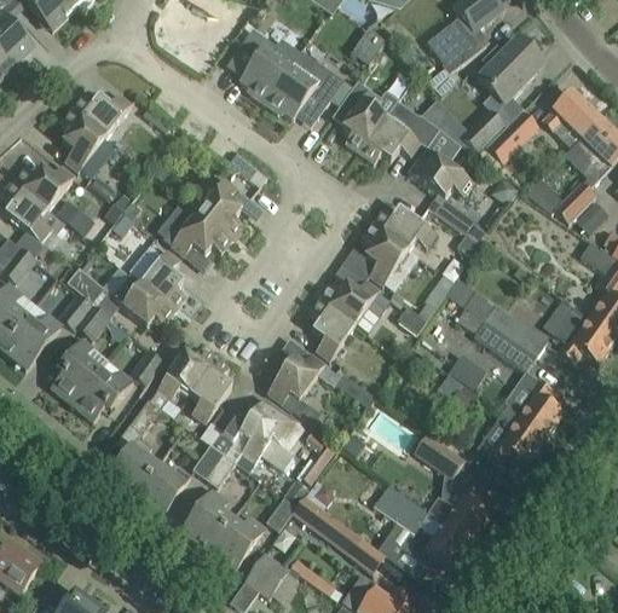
[(82,10),(73,0),(26,0),(53,30),(78,7),(81,11),(82,10)]
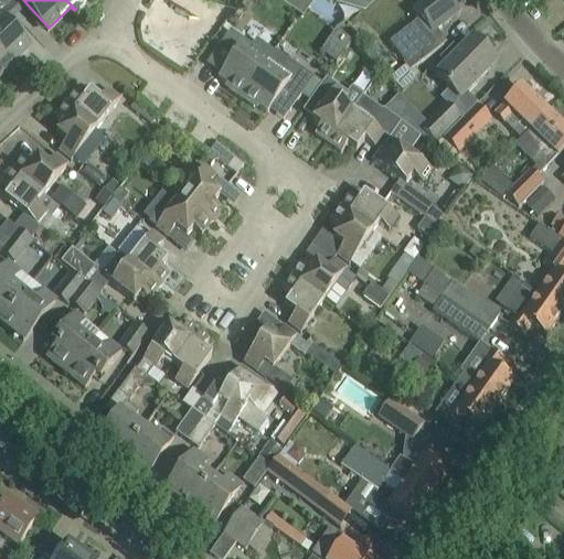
[(66,0),(75,9),(85,0),(66,0)]
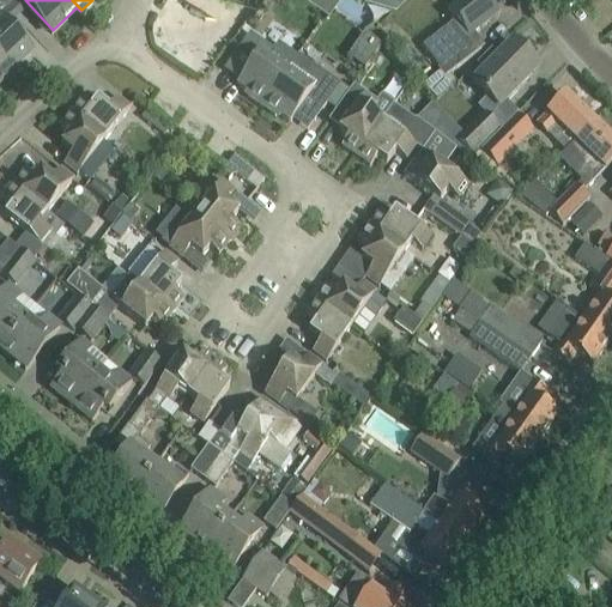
[(482,46),(471,31),(500,10),(492,0),(458,0),(448,7),(455,17),(435,32),(422,43),(441,68),(428,77),(417,65),(411,70),(423,83),(436,96),(455,78),(449,71),(482,46)]
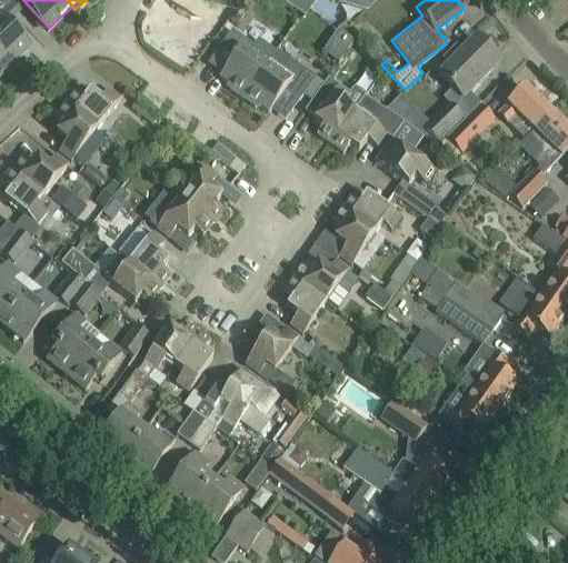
[(0,59),(8,67),(30,46),(0,14),(0,59)]
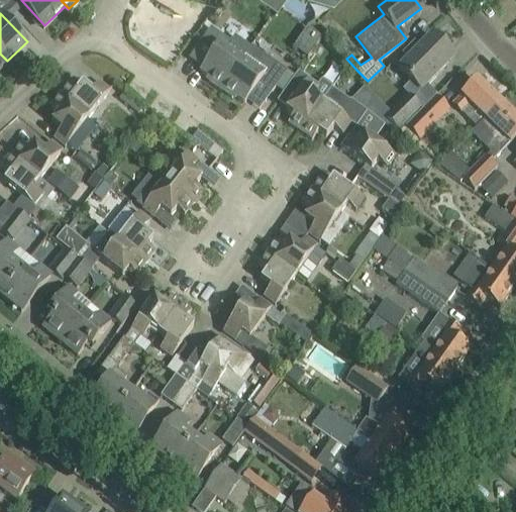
[(209,79),(221,87),(252,41),(251,41),(240,57),(227,47),(233,38),(211,23),(204,33),(217,42),(200,68),(208,74),(209,79)]
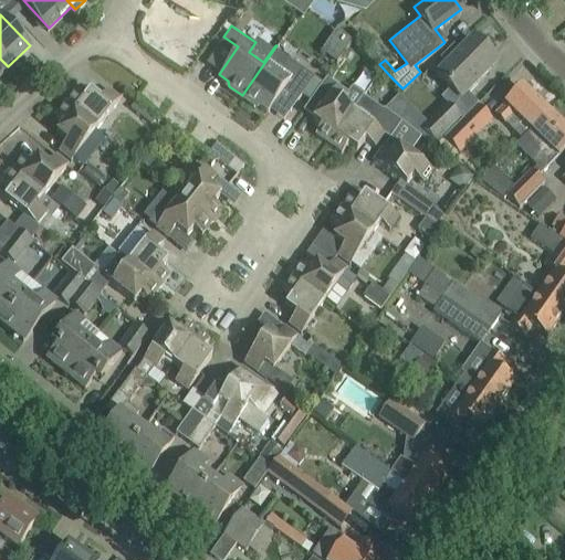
[(338,25),(324,48),(339,57),(354,37),(338,25)]
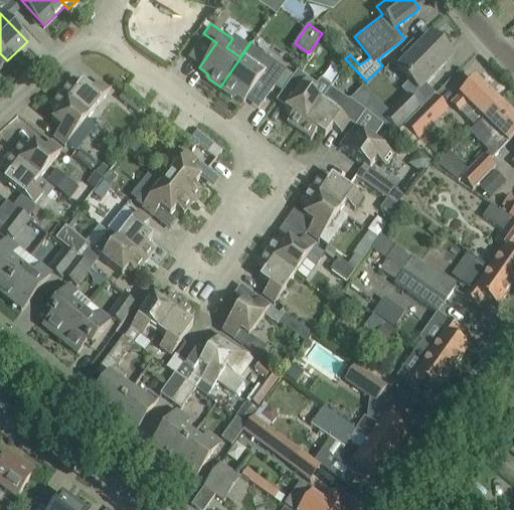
[(399,49),(406,56),(398,64),(420,86),(452,53),(431,32),(412,50),(405,43),(399,49)]
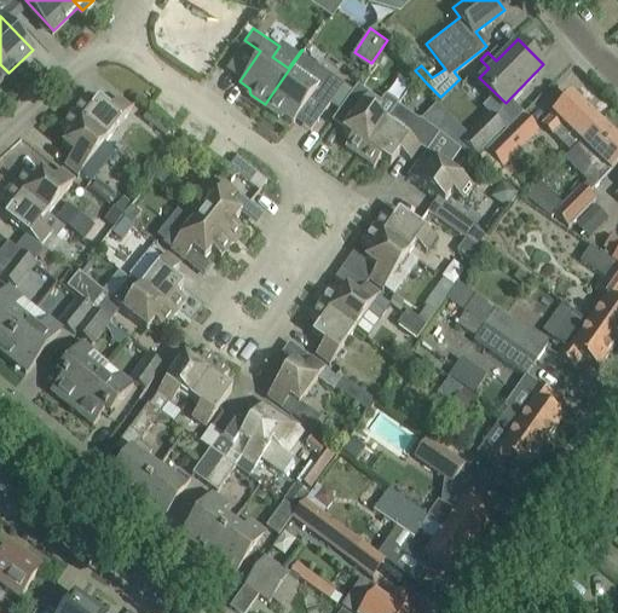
[(302,50),(265,104),(278,114),(283,113),(294,120),(311,96),(327,107),(345,80),(302,50)]
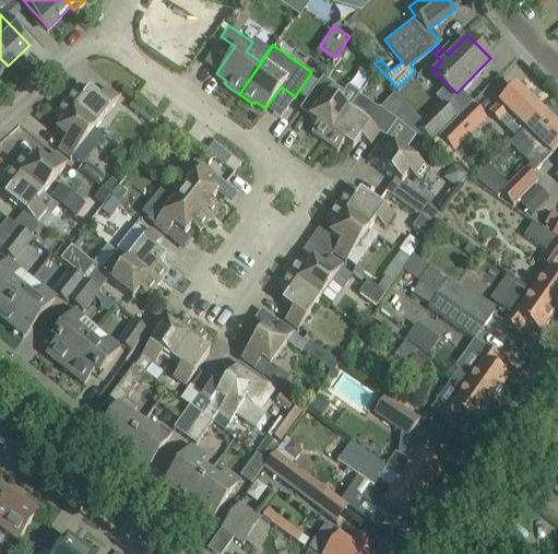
[(322,74),(303,102),(313,109),(309,115),(318,121),(312,130),(324,139),(347,106),(348,107),(360,91),(348,83),(344,89),(333,81),(322,74)]
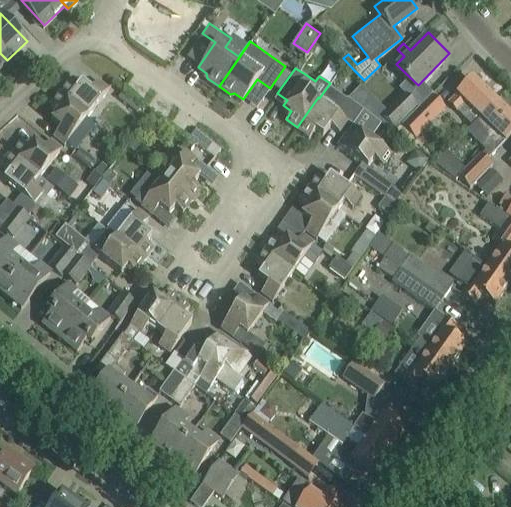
[(467,99),(482,114),(497,99),(472,76),(458,90),(459,91),(451,99),(459,107),(467,99)]
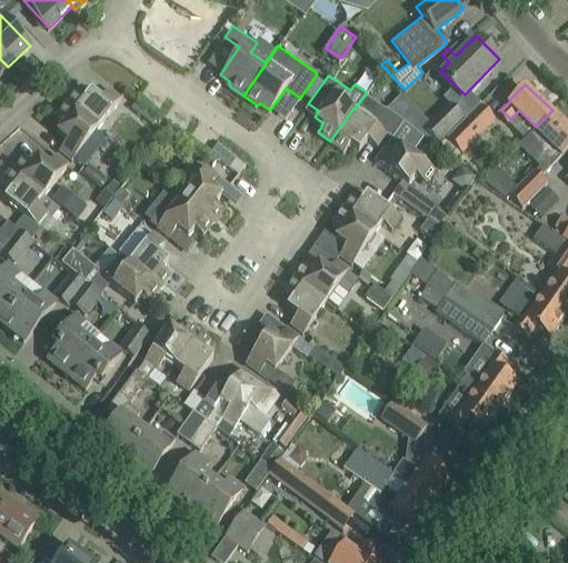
[(76,90),(66,102),(97,128),(121,97),(109,87),(101,97),(91,88),(83,97),(76,90)]
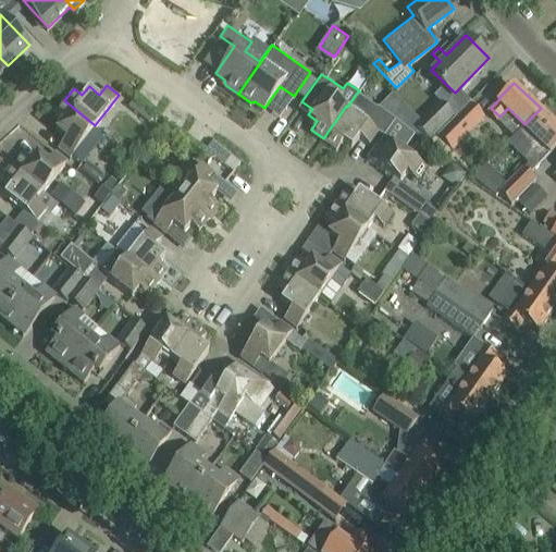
[(143,117),(149,108),(134,96),(127,103),(143,117)]
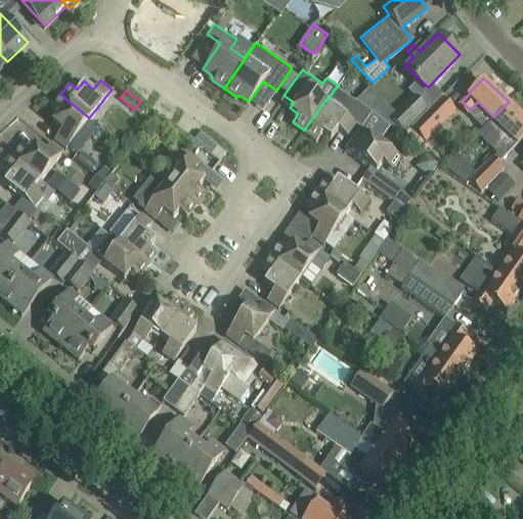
[(396,111),(390,117),(403,129),(426,106),(412,93),(396,111)]
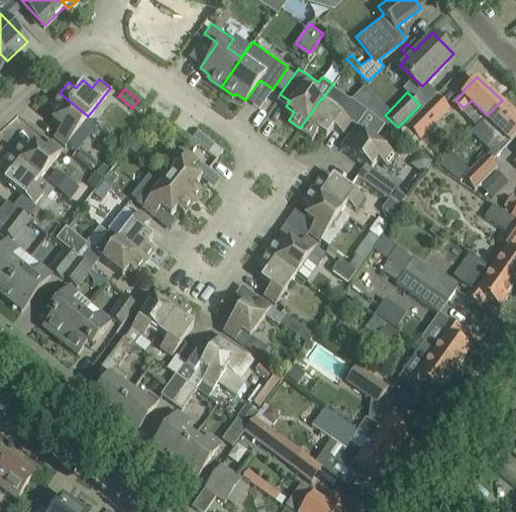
[(88,116),(60,93),(50,104),(58,110),(52,118),(62,126),(55,135),(66,143),(88,116)]
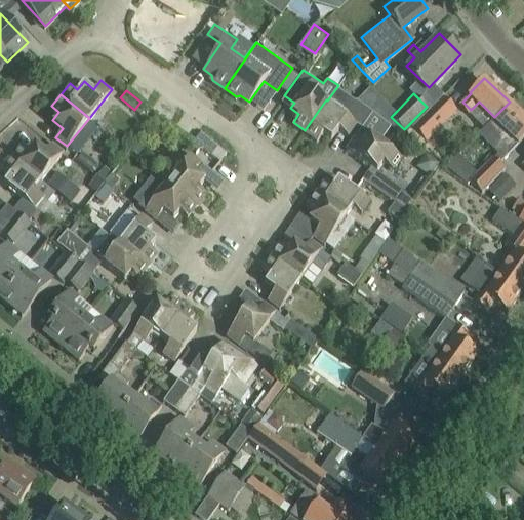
[(443,95),(412,126),(426,141),(457,110),(443,95)]
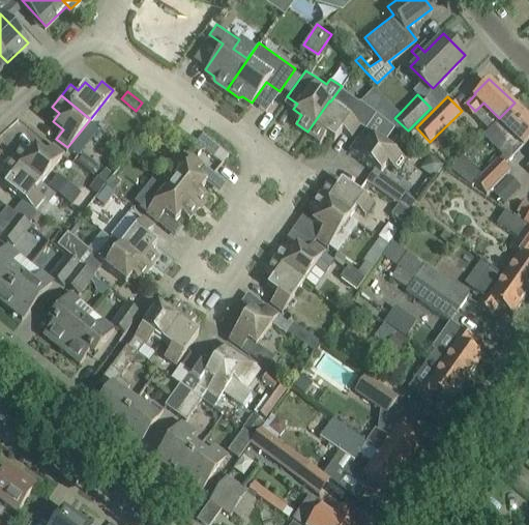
[(329,100),(307,132),(320,141),(326,132),(334,138),(342,127),(352,134),(359,123),(365,126),(370,120),(369,119),(376,111),(361,99),(359,99),(349,114),(330,101),(329,100)]
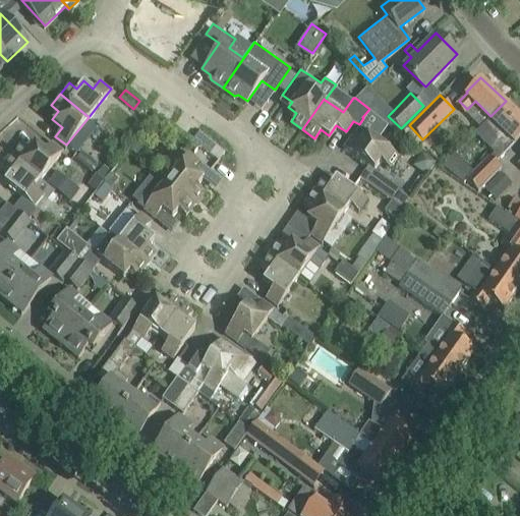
[(516,140),(519,136),(519,115),(506,101),(490,116),(506,131),(516,140)]
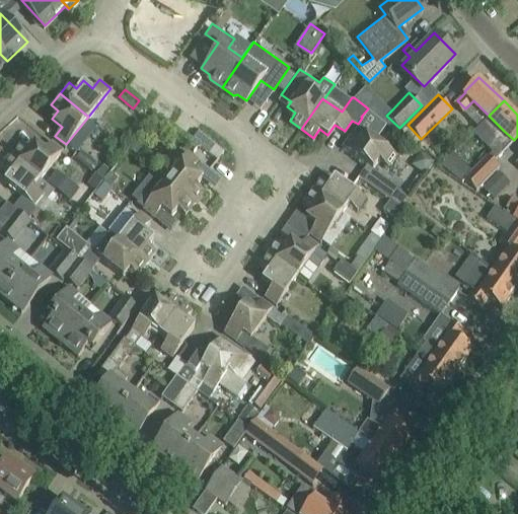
[(352,133),(343,146),(367,163),(359,174),(390,197),(402,206),(409,196),(396,187),(397,186),(372,167),(372,166),(379,157),(389,163),(396,152),(376,138),(387,124),(384,121),(368,107),(368,108),(361,117),(362,118),(358,124),(352,133)]
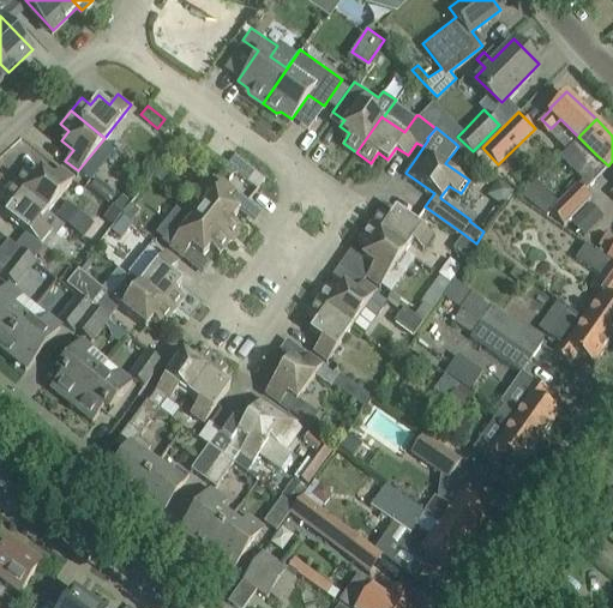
[(592,180),(605,167),(577,137),(564,150),(592,180)]
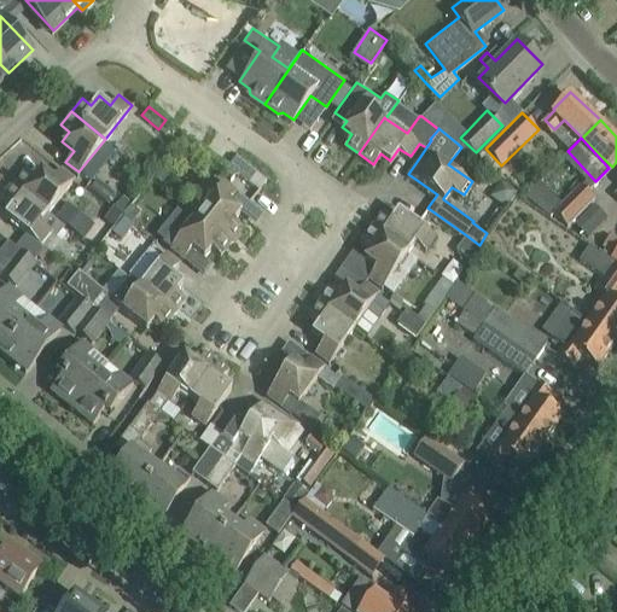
[(236,151),(222,168),(230,174),(231,172),(239,172),(248,179),(256,168),(236,151)]
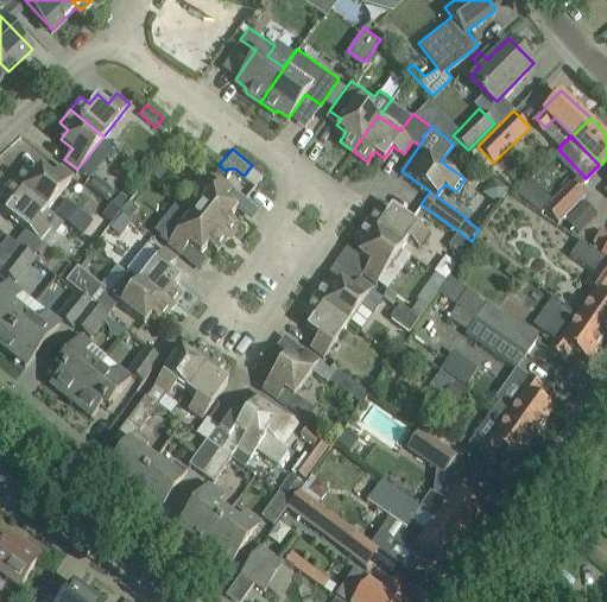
[(24,166),(13,179),(48,208),(75,175),(61,163),(52,173),(40,165),(33,173),(24,166)]
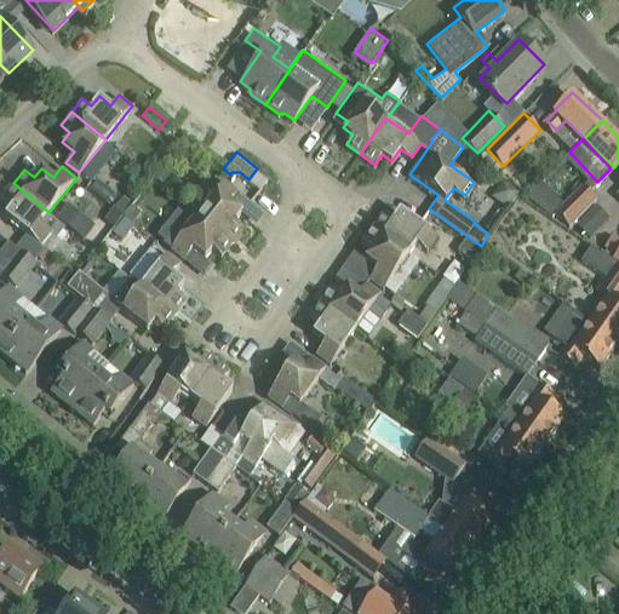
[(225,179),(198,213),(233,240),(244,227),(234,219),(241,210),(229,200),(239,189),(225,179)]
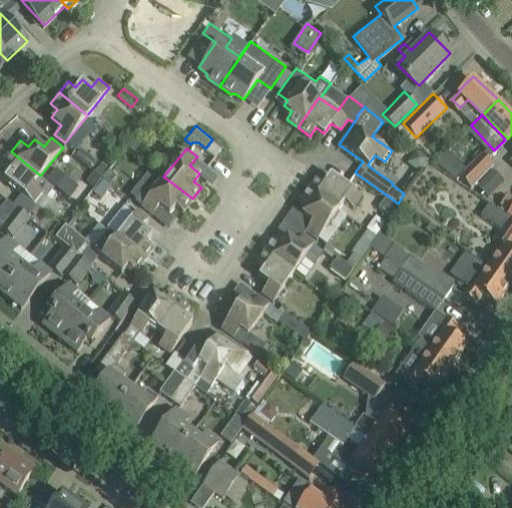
[(40,175),(11,151),(2,163),(10,169),(4,177),(35,201),(44,189),(35,182),(40,175)]
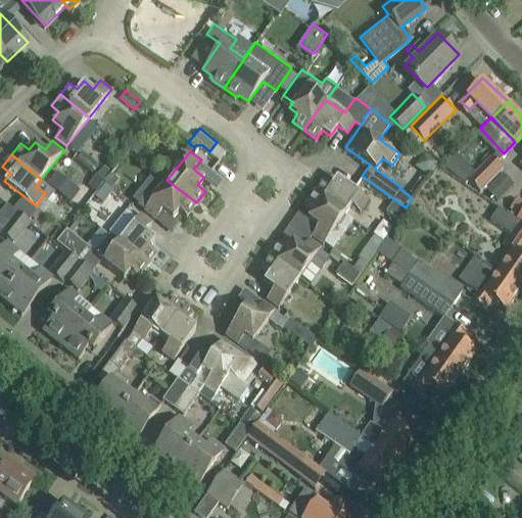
[(491,154),(468,179),(480,190),(503,166),(491,154)]
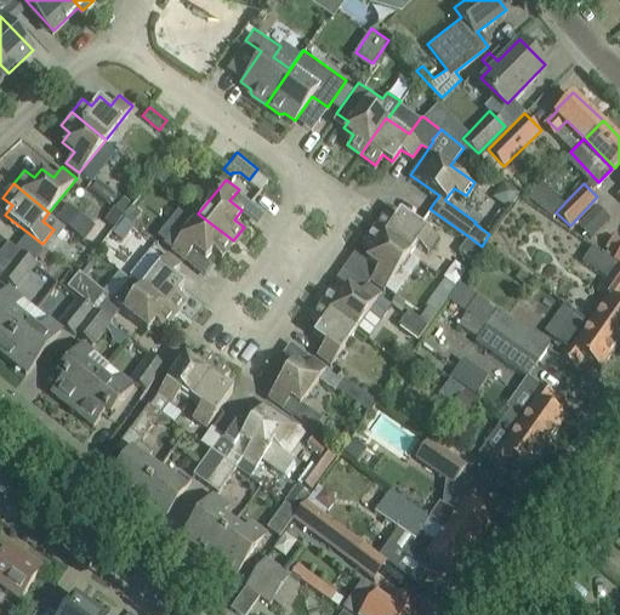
[(242,210),(250,200),(239,189),(229,200),(242,210)]
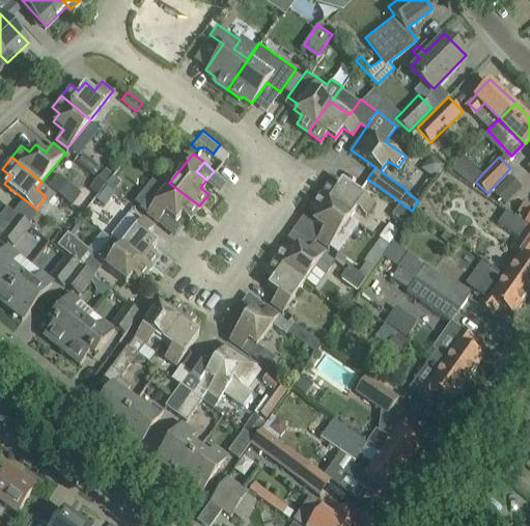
[(96,175),(105,182),(112,171),(105,165),(96,175)]
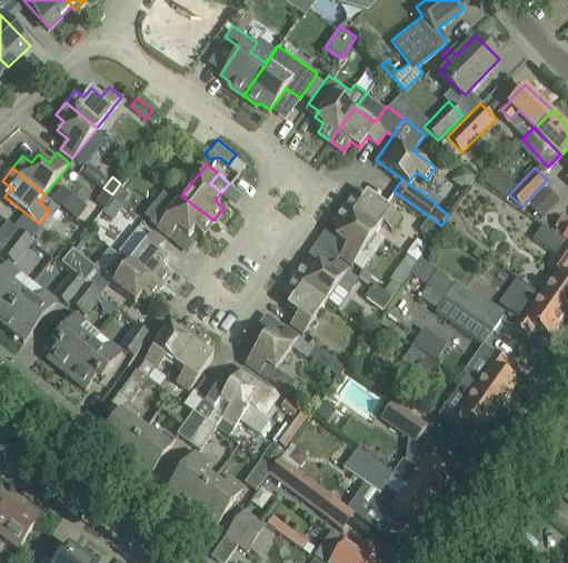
[(51,197),(77,218),(87,204),(61,183),(51,197)]
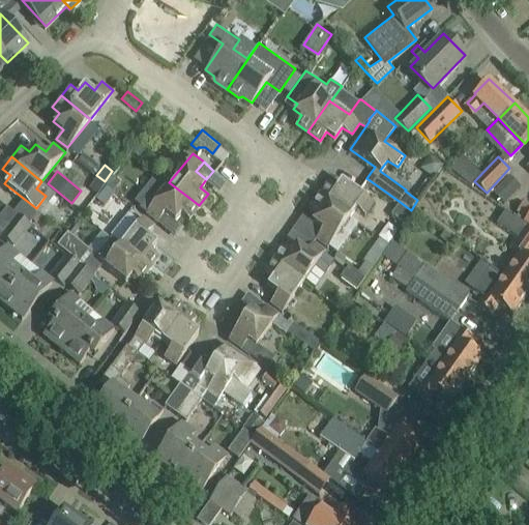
[(509,172),(493,188),(505,200),(522,182),(509,172)]
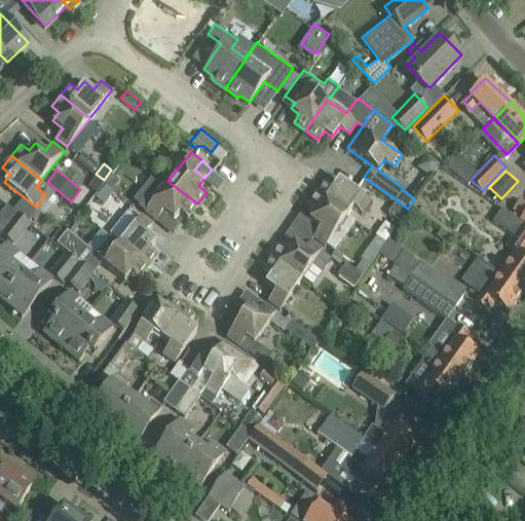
[(112,173),(106,180),(113,186),(120,179),(112,173)]
